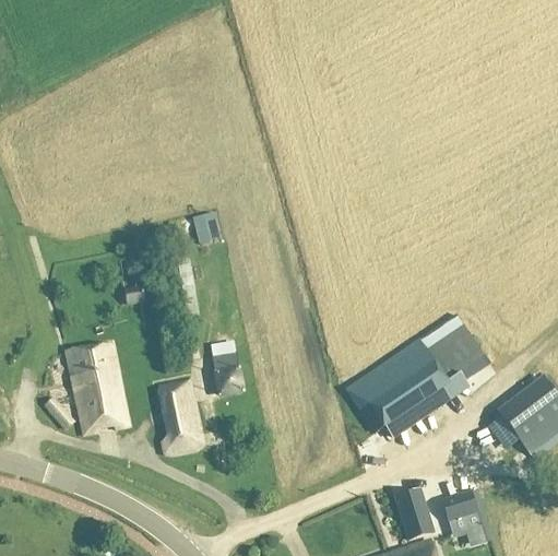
[(214,245),(228,243),(224,217),(209,220),(214,245)]
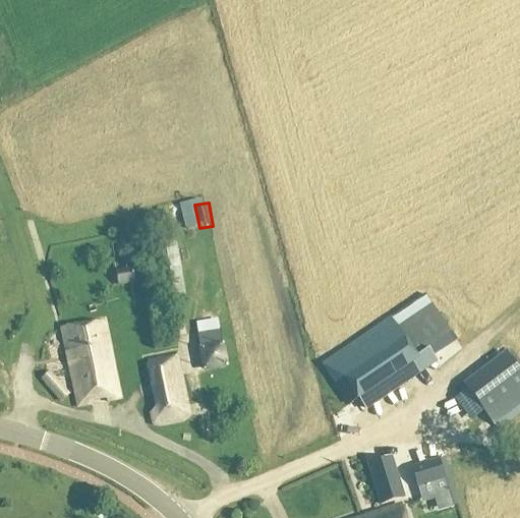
[(134,267),(116,269),(119,284),(136,281),(134,267)]
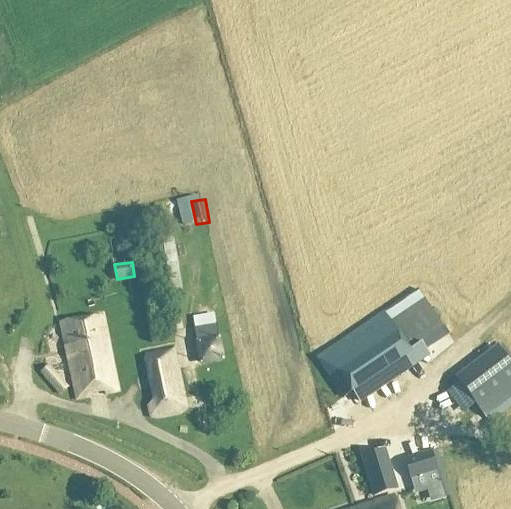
[(412,350),(446,328),(419,287),(385,310),(386,312),(318,358),(345,396),(352,392),(361,402),(406,371),(398,360),(412,350)]
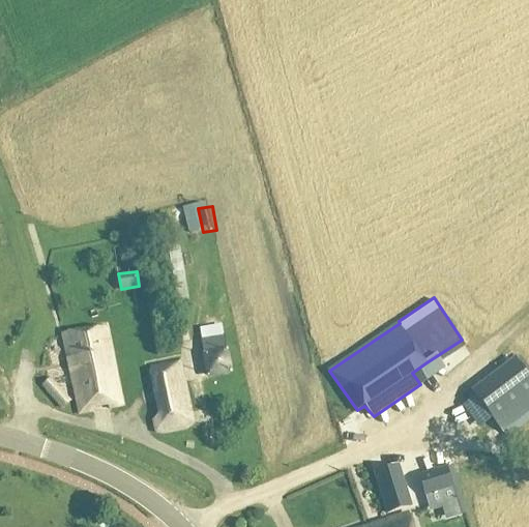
[(65,333),(82,412),(124,404),(108,325),(65,333)]
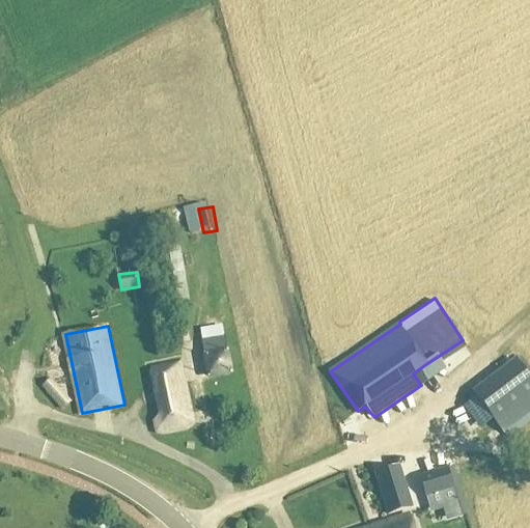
[(213,373),(230,372),(229,338),(211,339),(213,373)]
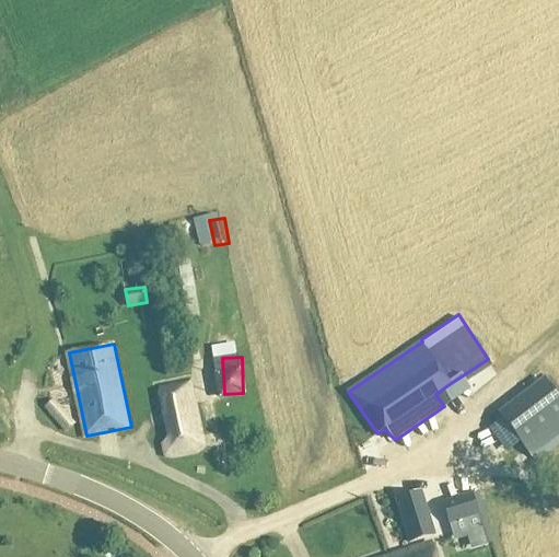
[(532,454),(558,433),(558,383),(551,373),(499,412),(532,454)]
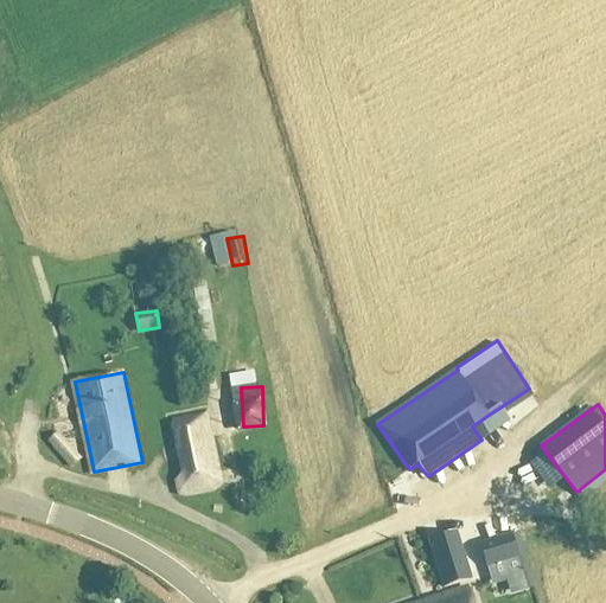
[(209,411),(173,418),(185,473),(178,480),(182,494),(219,487),(223,482),(221,470),(222,469),(209,411)]
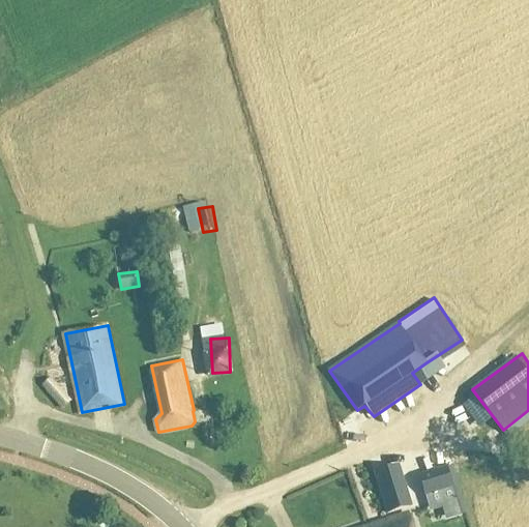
[(72,399),(52,376),(42,384),(62,408),(72,399)]
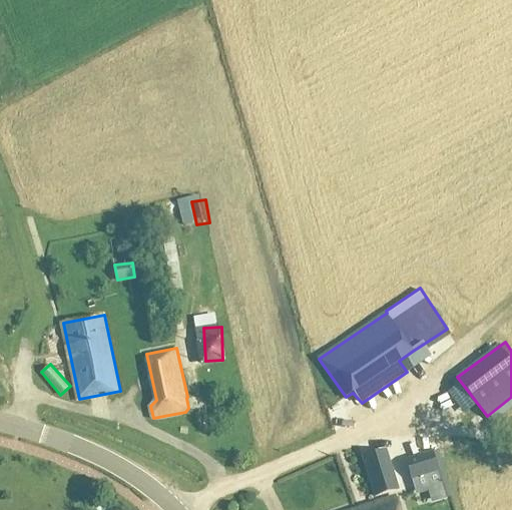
[(388,449),(363,457),(375,496),(400,488),(388,449)]
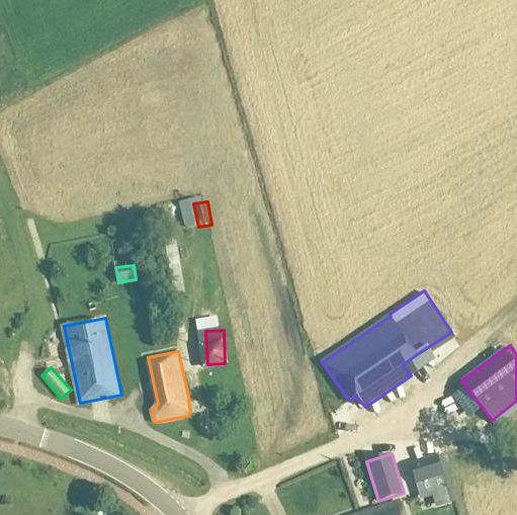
[(439,502),(451,499),(449,494),(438,454),(410,462),(416,483),(419,482),(423,494),(435,491),(439,502)]
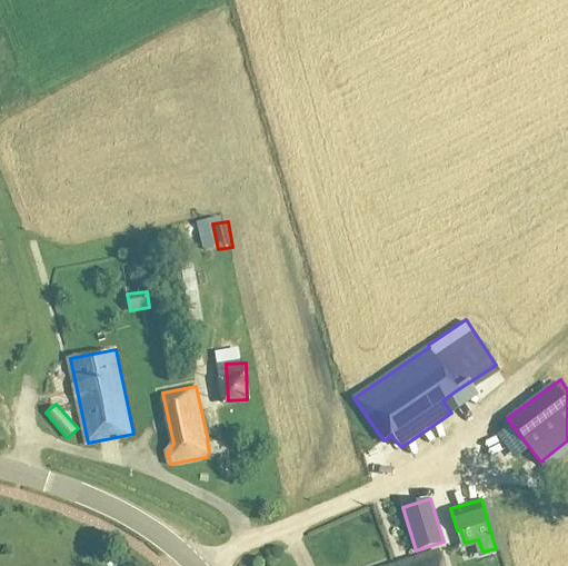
[(391,565),(441,565),(437,550),(391,565)]
